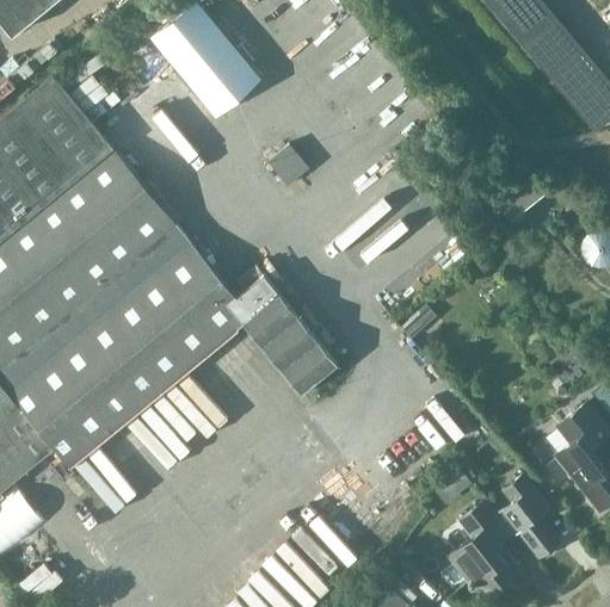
[(0,0),(0,18),(14,36),(57,0),(0,0)]
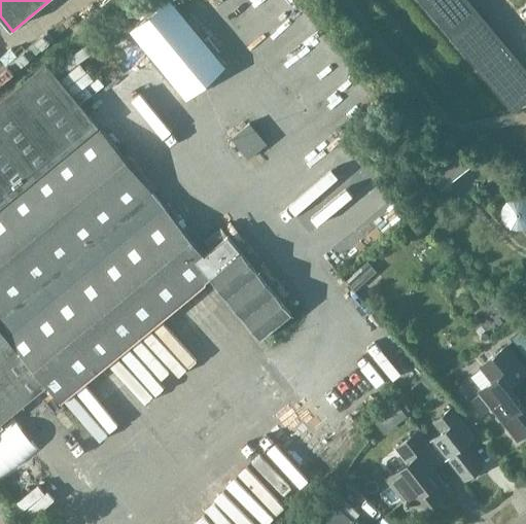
[(224,66),(168,0),(131,32),(187,98),(224,66)]
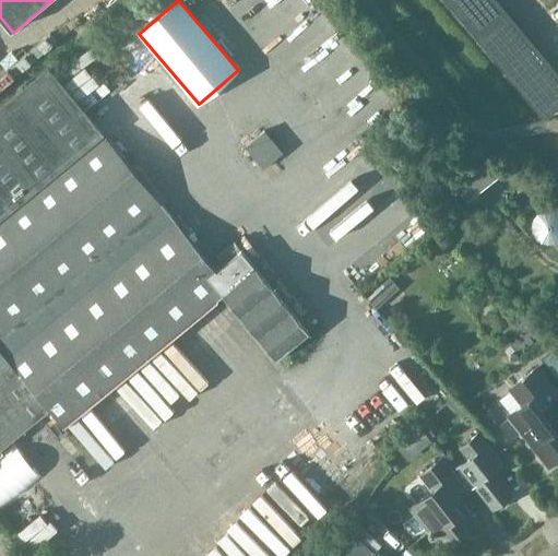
[(557,77),(494,0),(444,0),(546,121),(557,111),(557,77)]
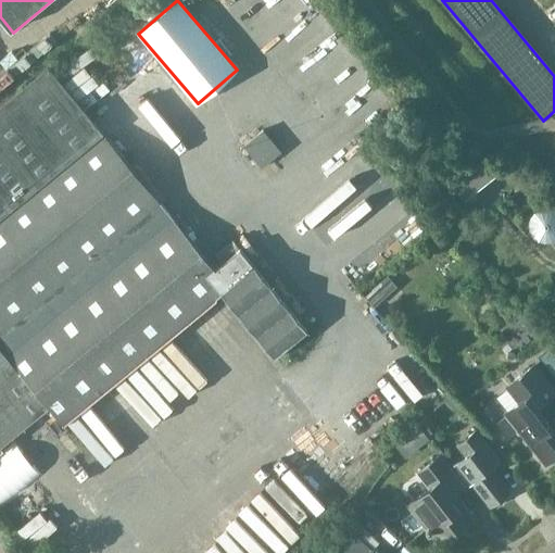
[(215,274),(124,163),(48,70),(0,109),(0,449),(48,410),(62,427),(222,296),(275,362),(307,335),(240,253),(215,274)]
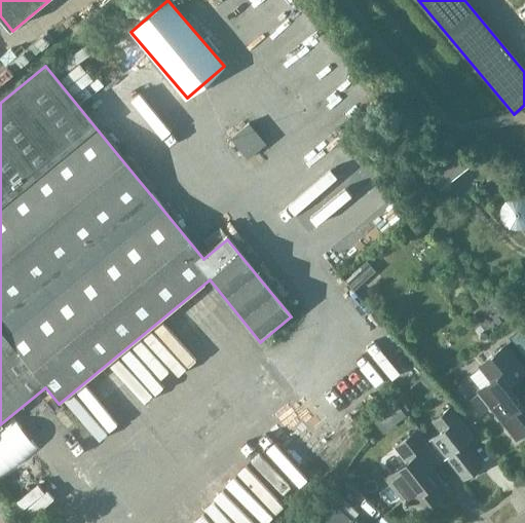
[(250,125),(231,141),(249,161),(266,146),(250,125)]
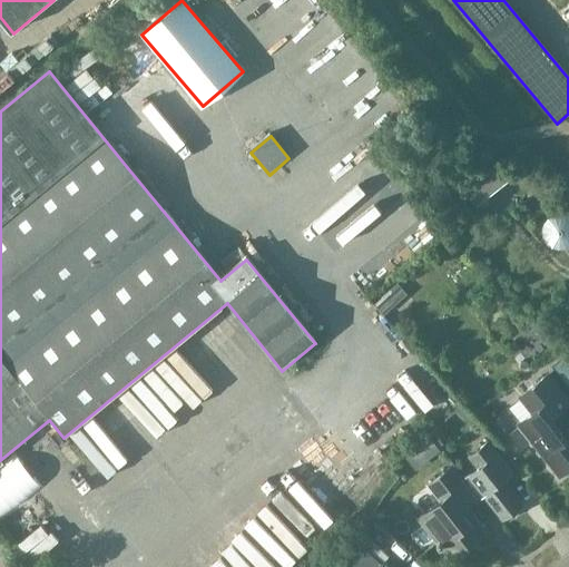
[(479,208),(513,181),(496,159),(461,186),(479,208)]
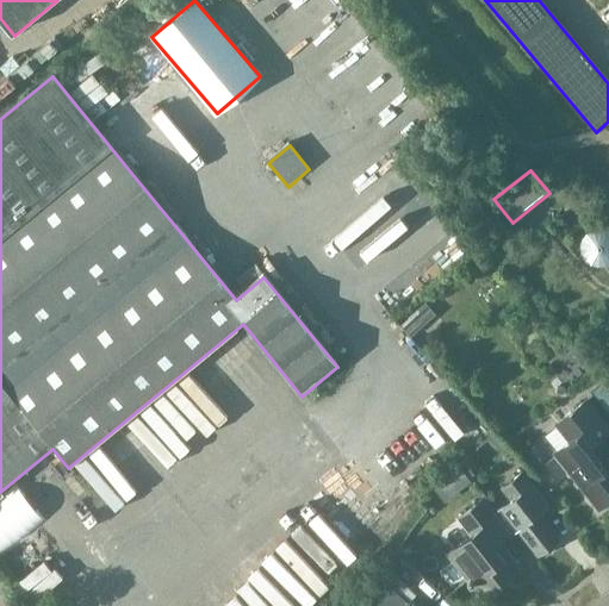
[(474,199),(463,207),(478,227),(490,219),(474,199)]
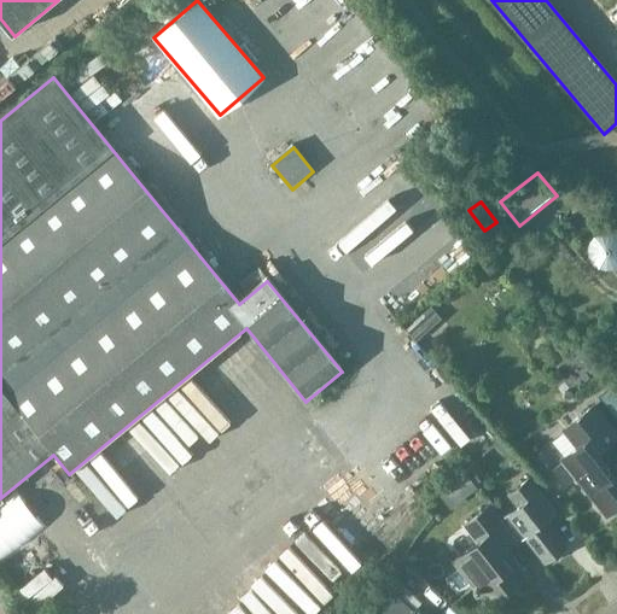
[(449,240),(465,258),(475,251),(459,232),(449,240)]
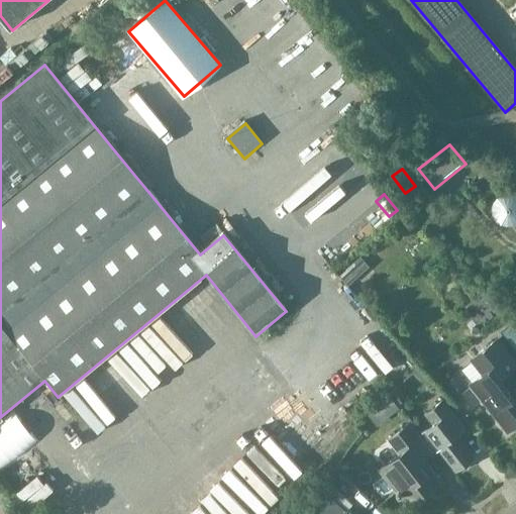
[(495,211),(495,213),(495,214),(495,215),(495,217),(495,218),(496,219),(496,220),(497,221),(498,223),(498,224),(499,225),(500,225),(501,226),(503,227),(504,227),(505,228),(506,228),(508,229),(509,229),(510,229),(512,229),(513,228),(514,228),(515,228),(515,199),(514,199),(513,198),(512,198),(510,198),(509,198),(508,198),(506,198),(505,199),(504,199),(503,200),(502,200),(500,201),(499,202),(499,203),(498,204),(497,205),(496,206),(496,207),(495,209),(495,210),(495,211)]
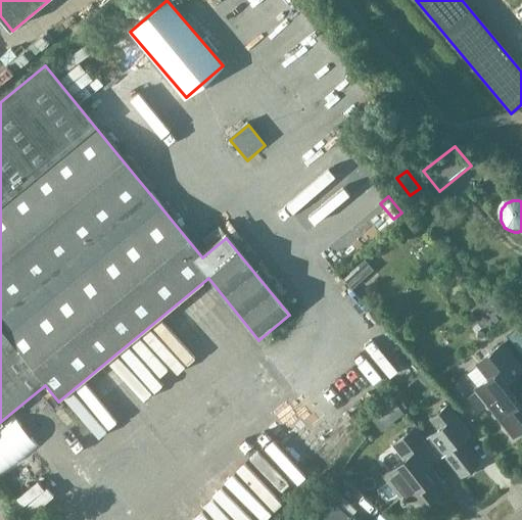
[(353,294),(363,286),(353,275),(343,283),(353,294)]
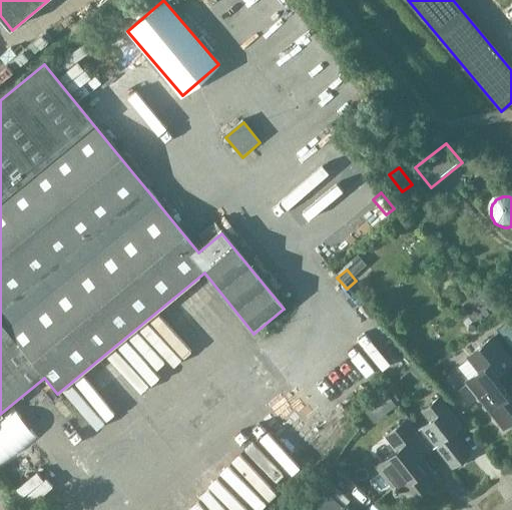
[(345,317),(365,340),(374,332),(354,309),(345,317)]
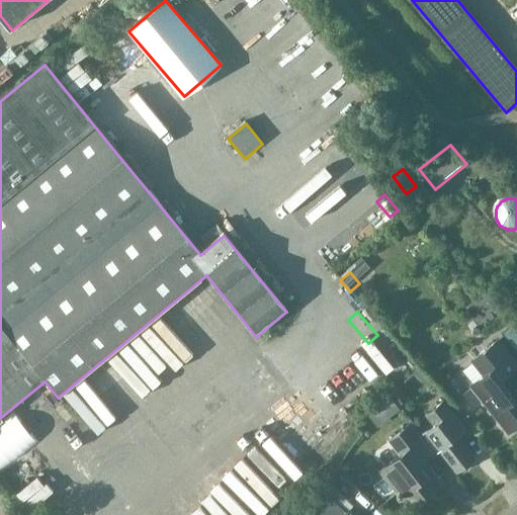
[(516,333),(512,327),(504,333),(516,350),(516,333)]
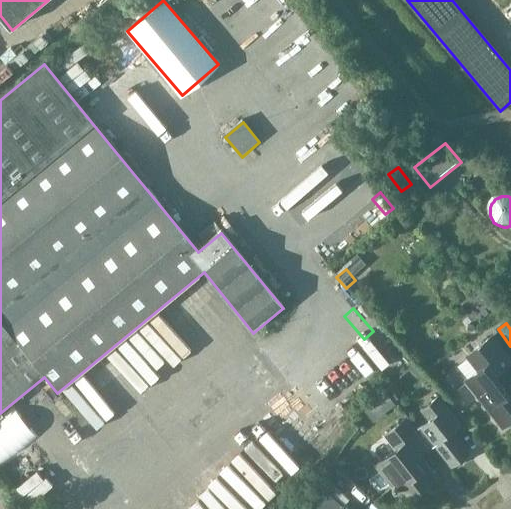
[(477,399),(503,432),(510,425),(510,358),(493,336),(466,358),(477,372),(464,383),(466,385),(458,392),(469,406),(477,399)]
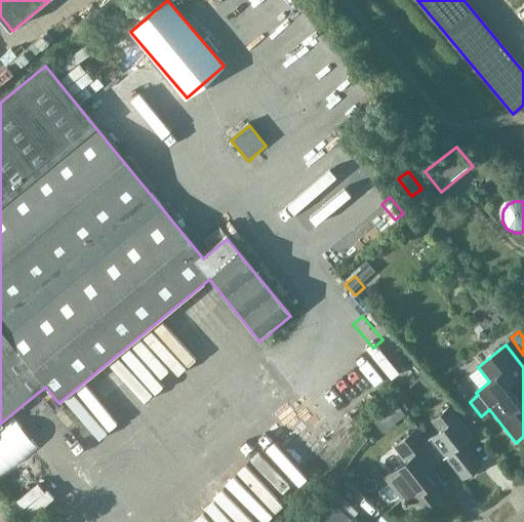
[(377,397),(388,389),(367,363),(357,370),(377,397)]
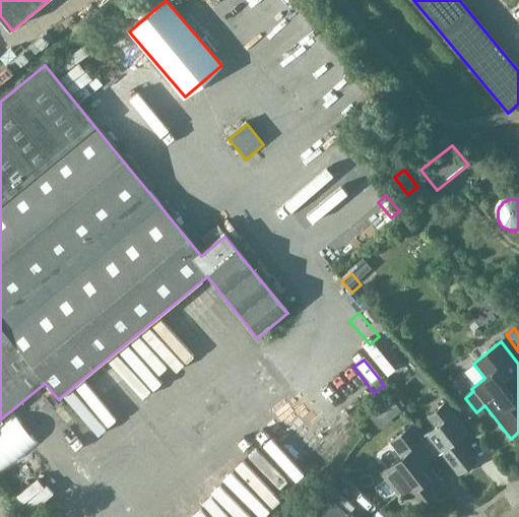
[(399,393),(394,397),(402,407),(407,403),(399,393)]
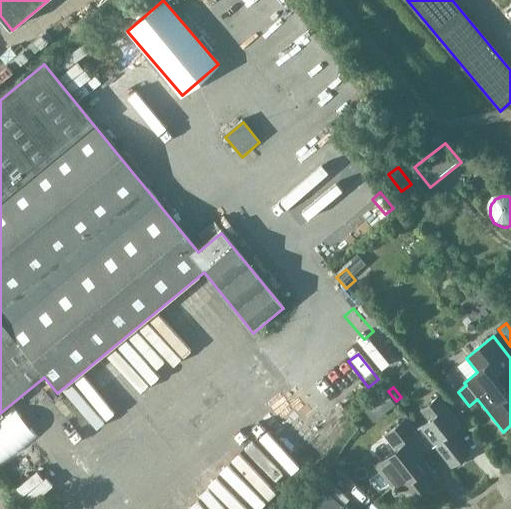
[(388,396),(381,401),(388,411),(396,405),(388,396)]
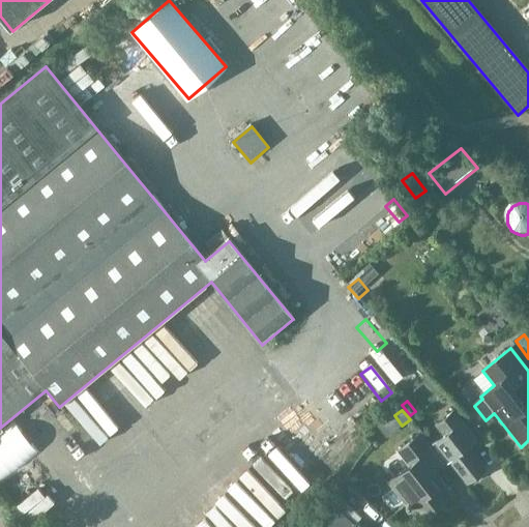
[(479,440),(457,411),(446,419),(454,430),(434,445),(448,464),(451,462),(468,485),(487,471),(469,448),(479,440)]
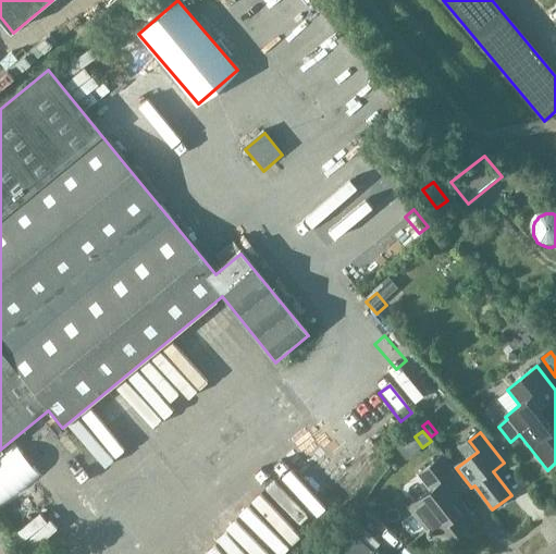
[(398,448),(387,456),(396,467),(406,459),(398,448)]
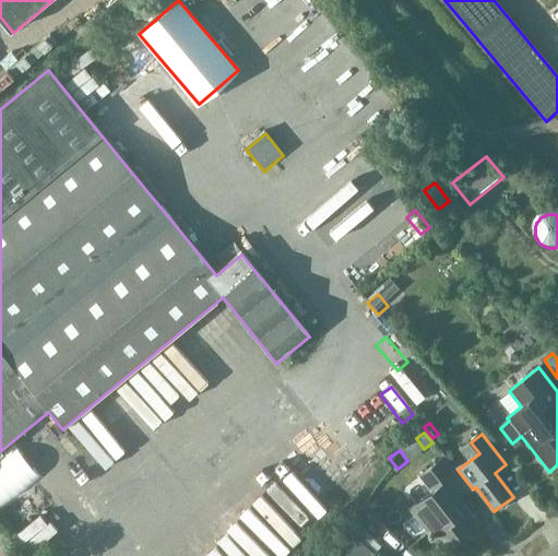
[(444,553),(478,525),(452,493),(461,485),(442,463),(423,478),(435,494),(413,511),(431,535),(430,537),(434,542),(435,541),(444,553)]
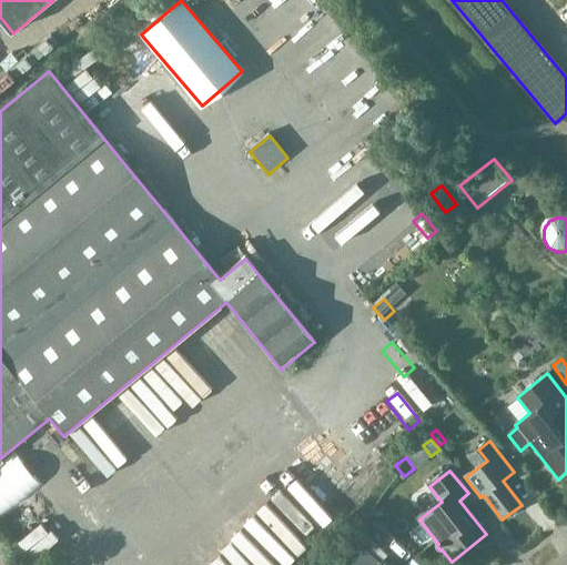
[(328,475),(320,483),(345,512),(354,503),(328,475)]
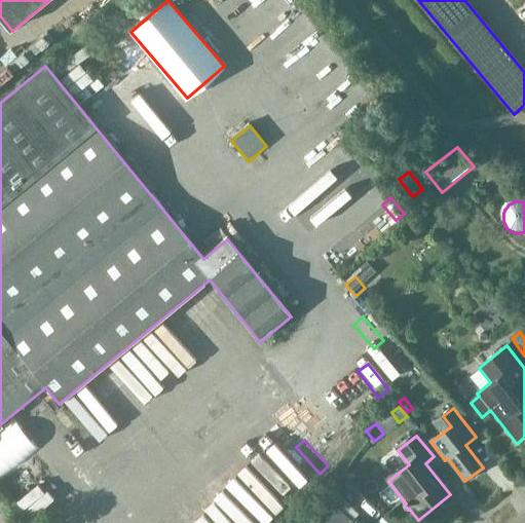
[(442,463),(433,471),(443,484),(452,477),(442,463)]
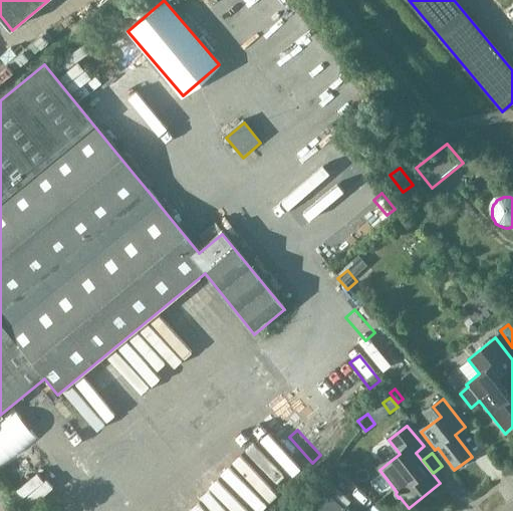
[(347,510),(352,503),(336,489),(318,510),(347,510)]
